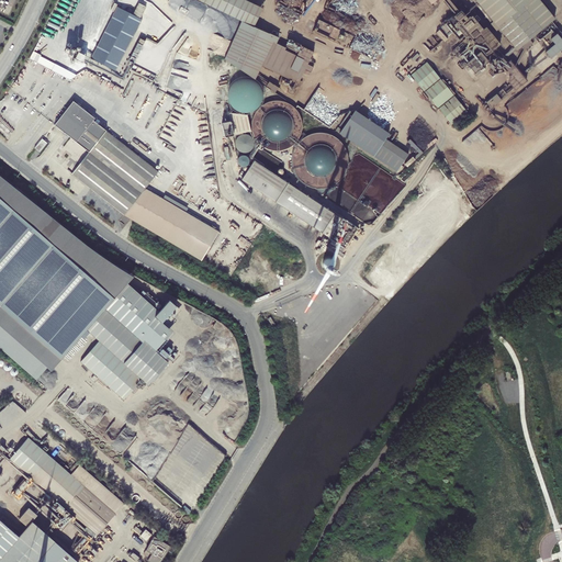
[(197,0),(242,21),(254,26),(262,8),(245,0),(197,0)]
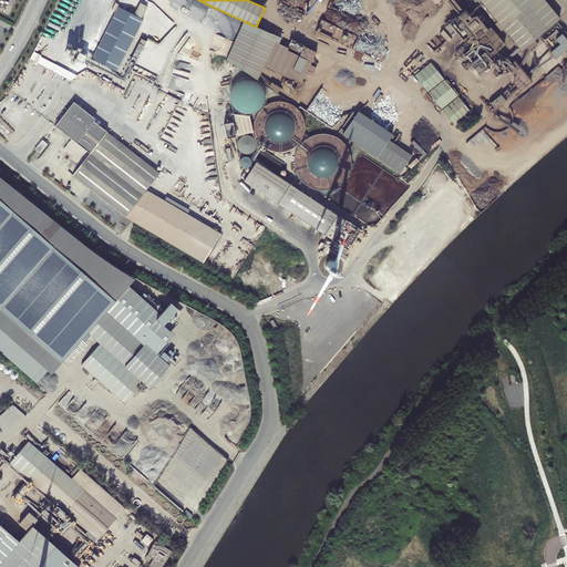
[(431,0),(419,0),(406,11),(414,21),(419,18),(418,16),(419,14),(418,13),(421,10),(421,11),(430,3),(433,7),(435,4),(431,0)]
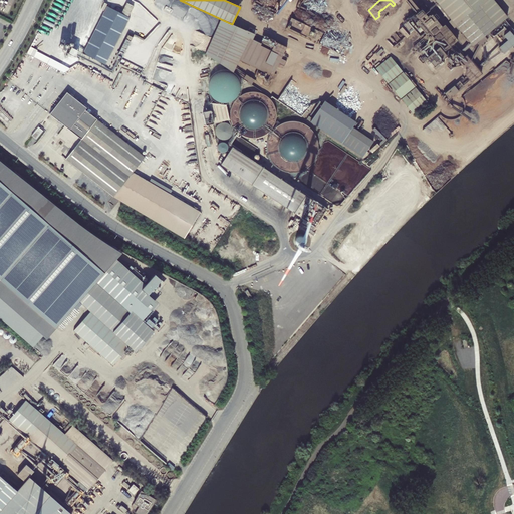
[(126,2),(121,13),(129,16),(134,6),(126,2)]
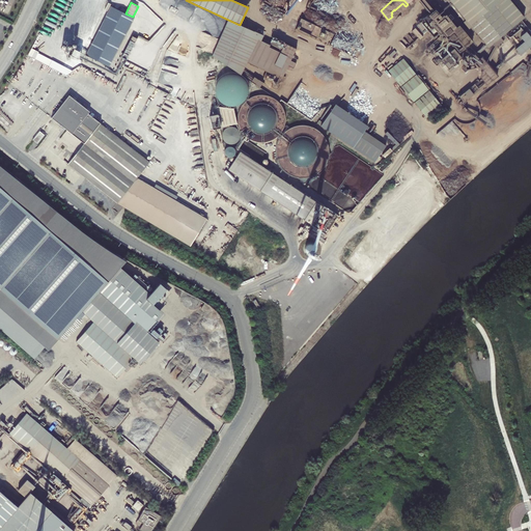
[(134,18),(111,6),(86,56),(109,67),(134,18)]
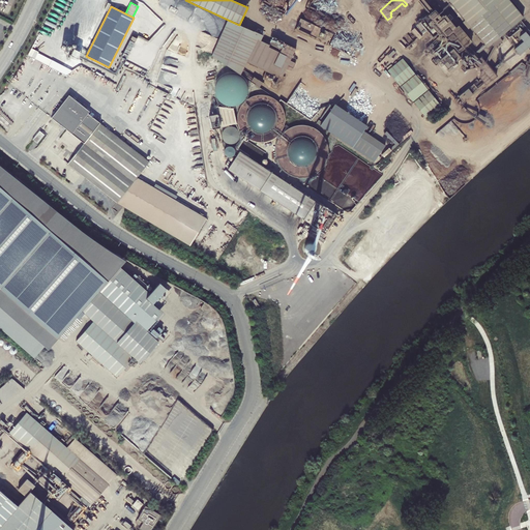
[(263,36),(239,25),(228,20),(211,56),(240,75),(246,62),(281,79),(288,65),(293,68),(295,63),(290,60),(291,58),(268,47),(269,45),(261,40),(263,36)]
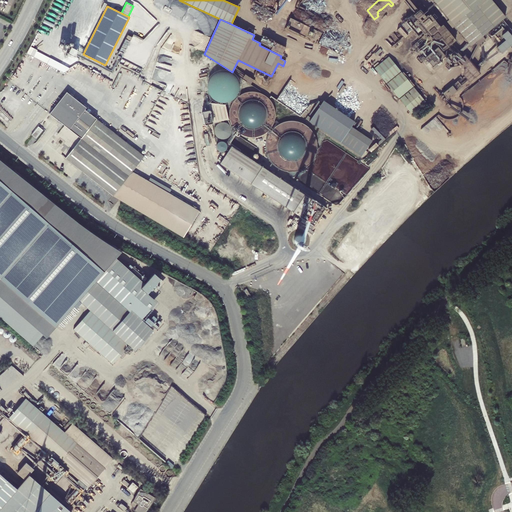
[(403,24),(397,28),(404,37),(410,33),(403,24)]
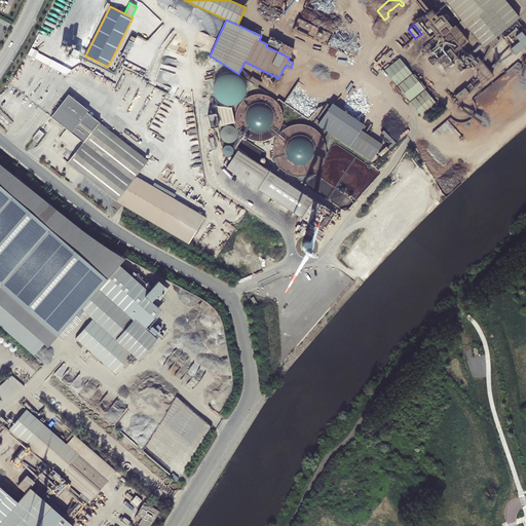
[(506,42),(500,34),(493,39),(499,47),(506,42)]
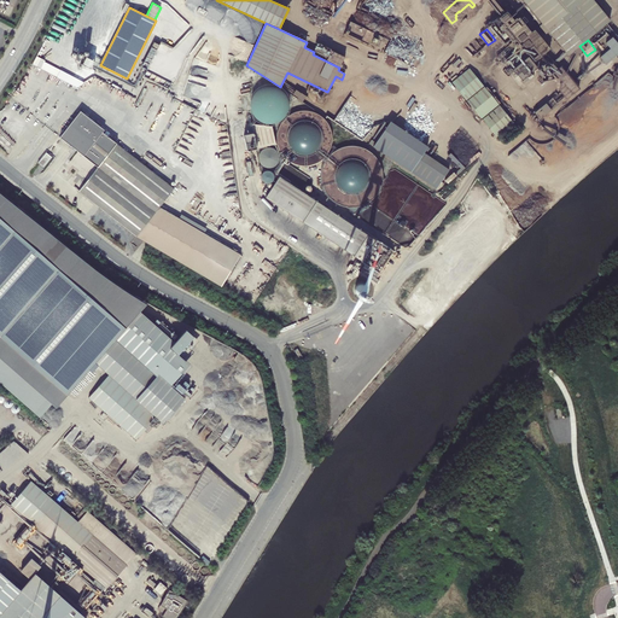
[(605,47),(584,66),(590,73),(604,60),(602,59),(610,52),(605,47)]
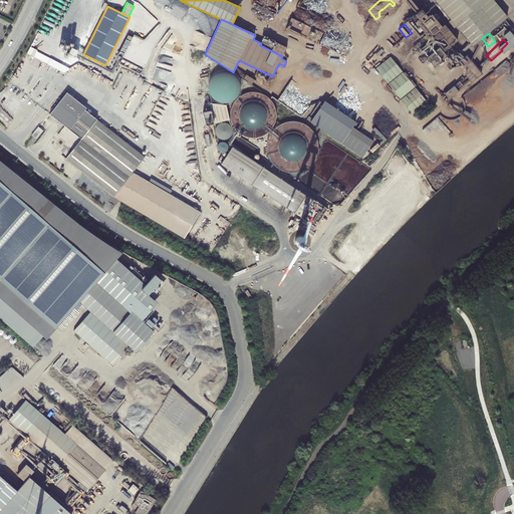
[(418,49),(425,63),(429,61),(431,65),(446,58),(439,42),(432,45),(430,41),(423,45),(424,46),(418,49)]
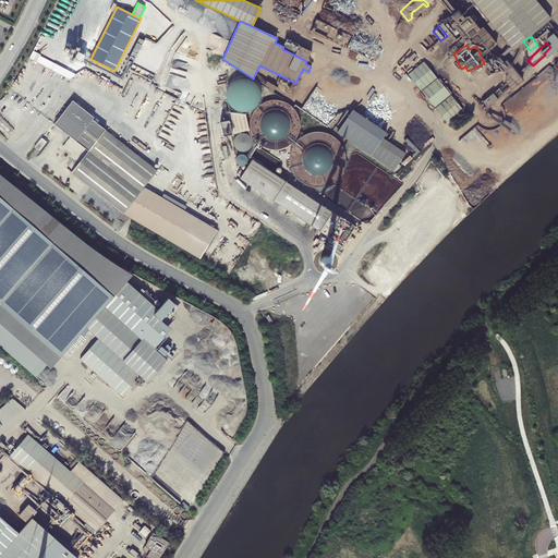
[(41,55),(34,50),(29,58),(37,62),(41,55)]
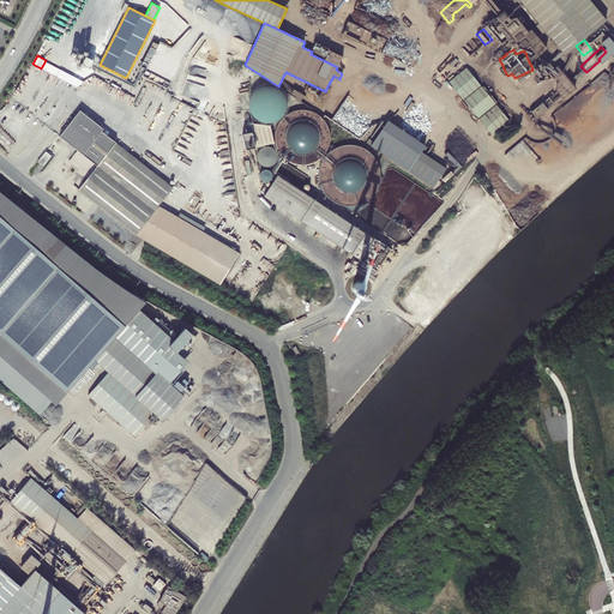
[(471,64),(455,78),(469,96),(486,82),(471,64)]
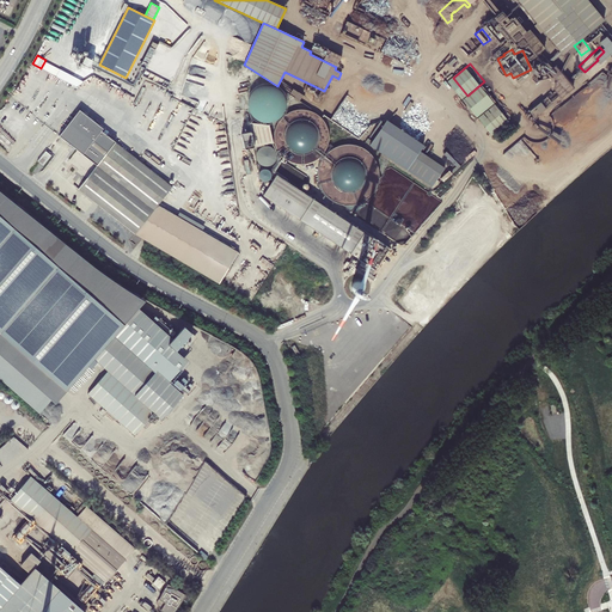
[(500,99),(485,83),(467,97),(482,114),(500,99)]
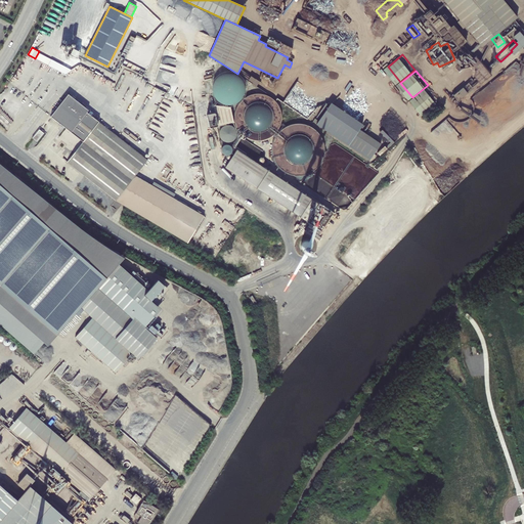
[(251,76),(248,80),(257,86),(260,81),(251,76)]
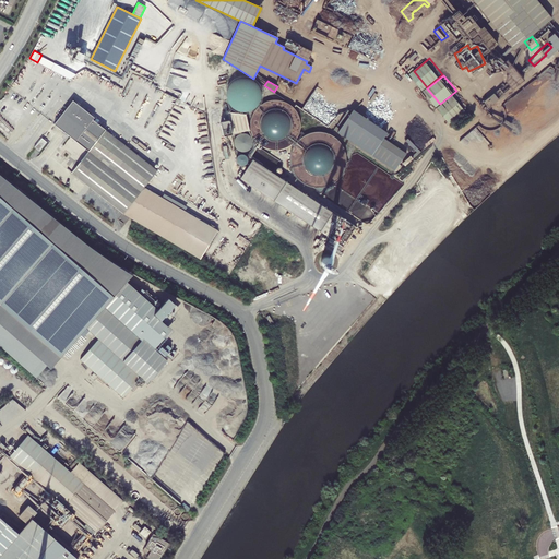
[(470,108),(456,92),(441,105),(454,120),(466,110),(470,108)]
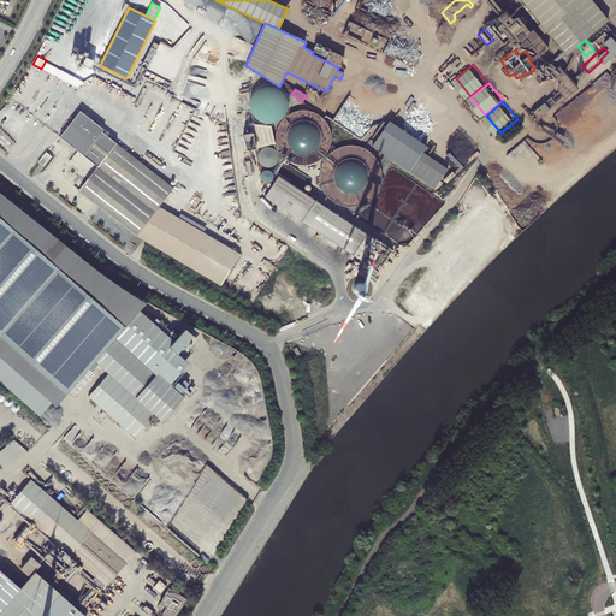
[(531,111),(538,118),(549,108),(543,101),(531,111)]
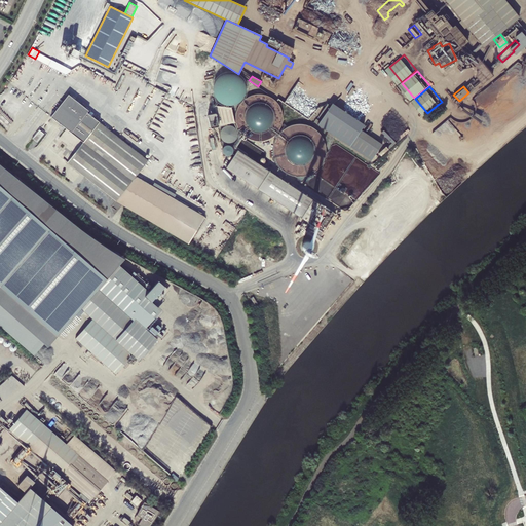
[(83,142),(99,122),(87,112),(88,110),(69,95),(51,116),(83,142)]
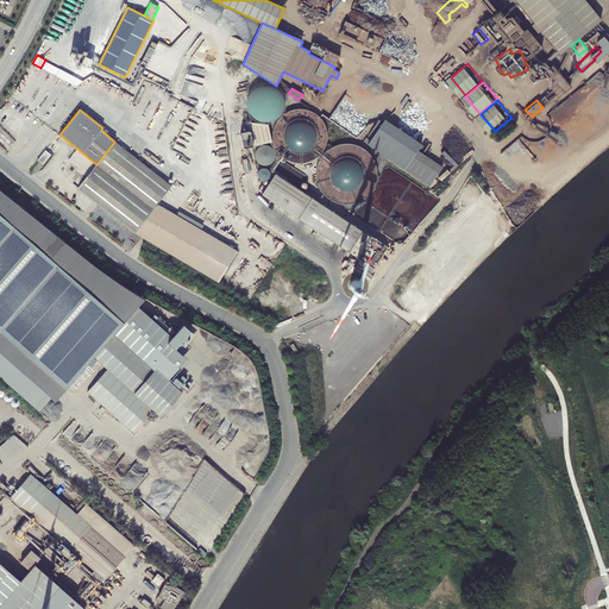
[(421,144),(384,119),(368,144),(429,187),(443,167),(418,150),(421,144)]
